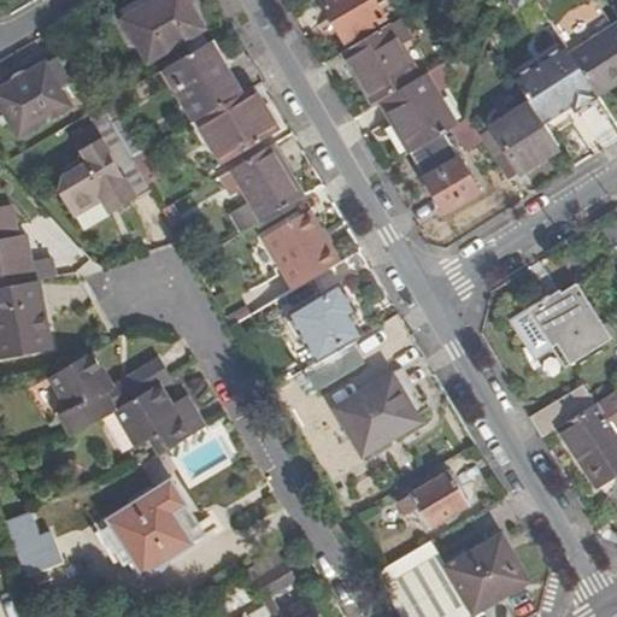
[(183,0),(160,0),(124,22),(150,63),(203,33),(183,0)]
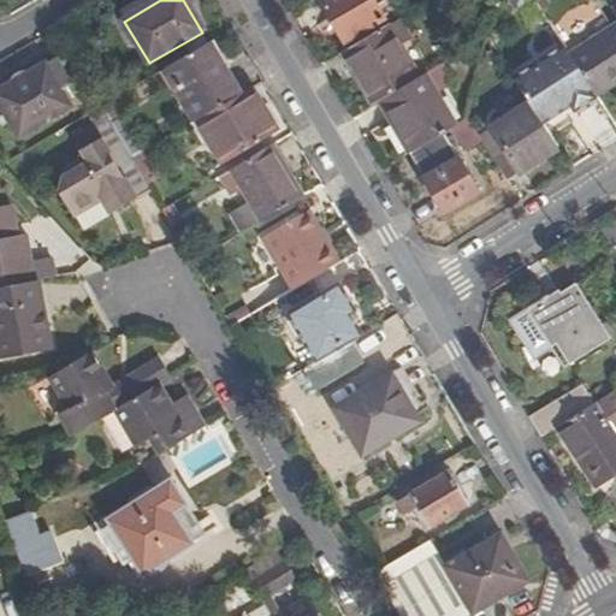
[(373,0),(320,0),(347,43),(385,21),(373,0)]
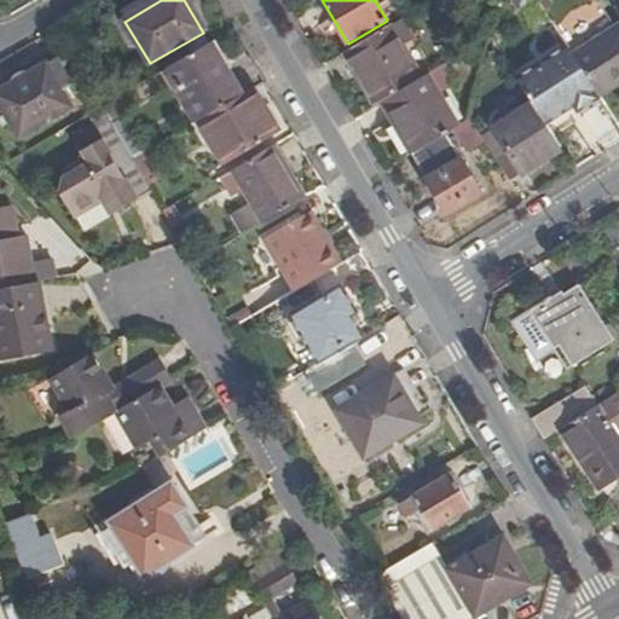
[(548,0),(536,0),(544,11),(551,6),(548,0)]
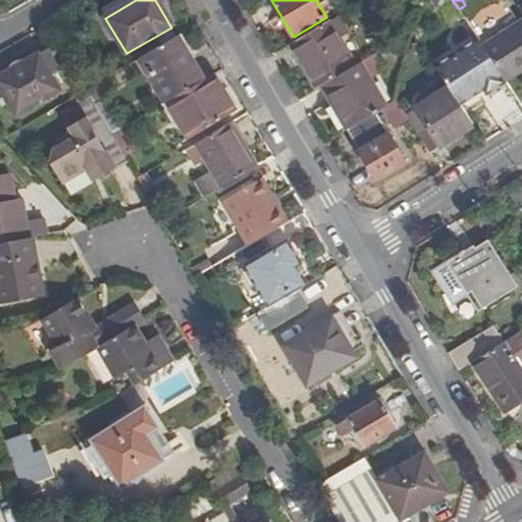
[(338,17),(328,23),(338,40),(349,34),(338,17)]
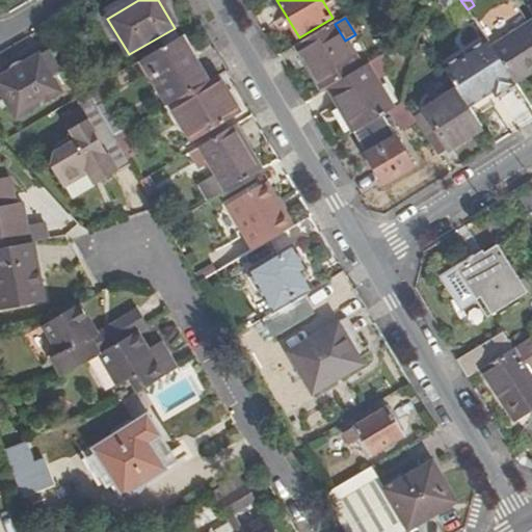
[(531,22),(493,48),(512,79),(530,69),(531,72),(531,22)]
